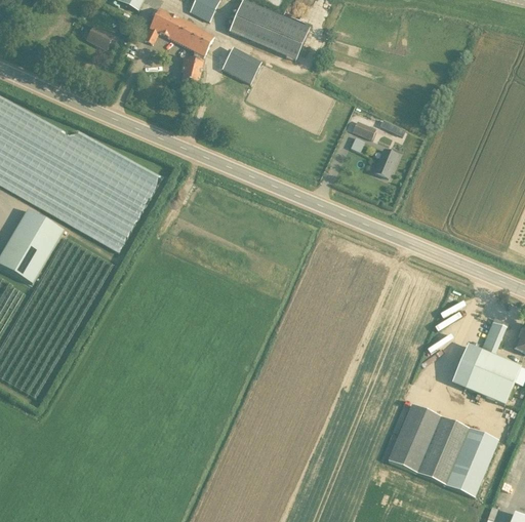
[(113,0),(138,12),(145,0),(113,0)]
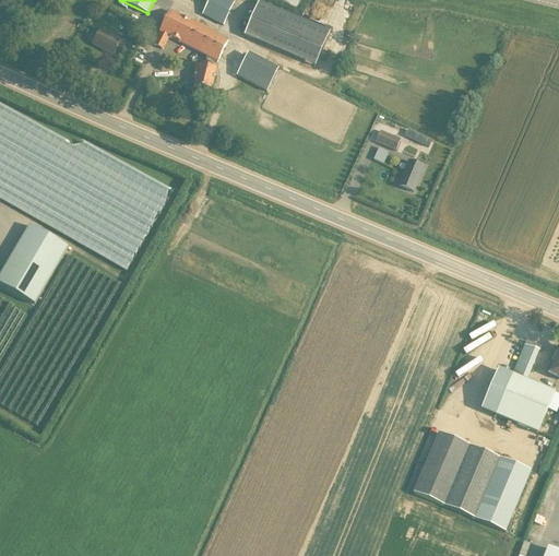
[(209,0),(202,14),(223,24),(234,0),(209,0)]
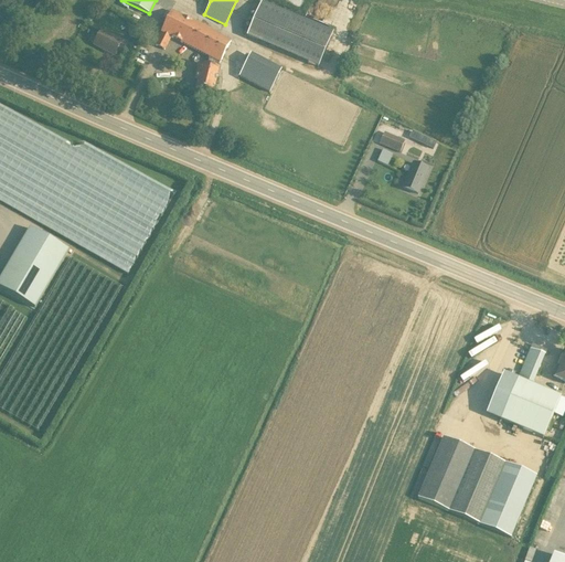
[(262,0),(247,34),(318,63),(332,29),(264,0),(262,0)]
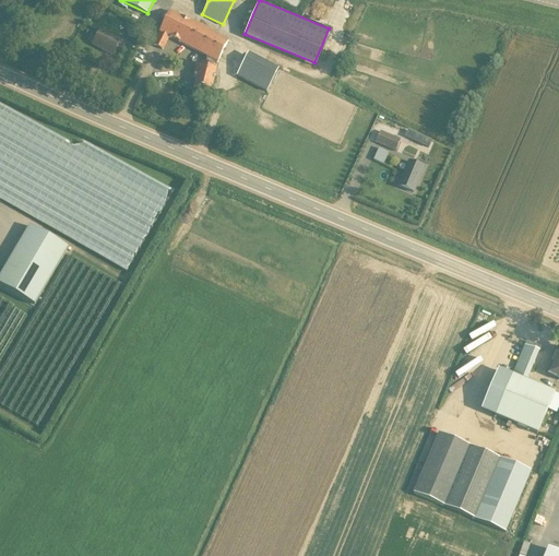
[(206,55),(204,62),(195,60),(193,71),(197,72),(193,85),(211,90),(216,64),(217,60),(229,37),(206,26),(207,25),(194,19),(193,20),(170,8),(153,43),(163,48),(169,35),(206,55)]
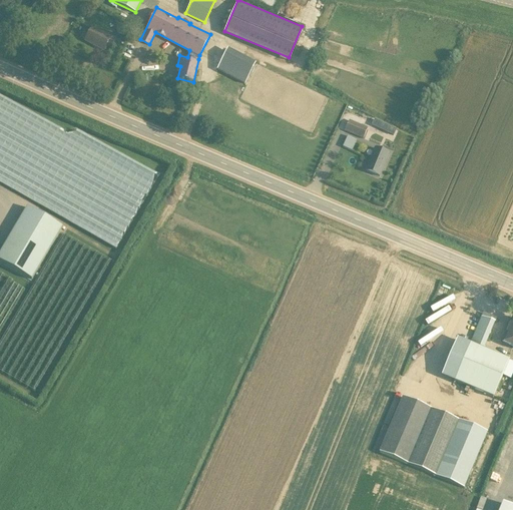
[(91,25),(85,38),(103,48),(110,35),(91,25)]
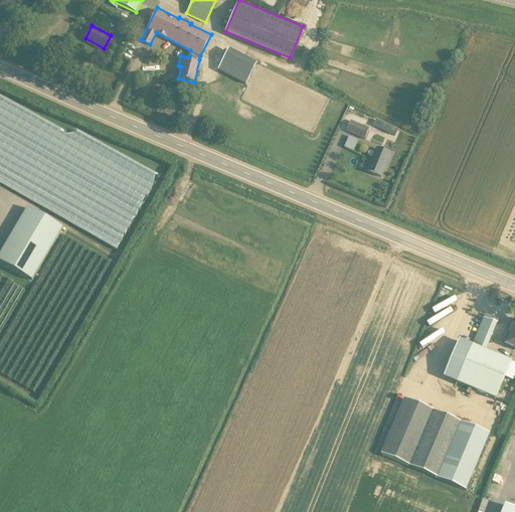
[(247,81),(259,59),(229,45),(218,67),(247,81)]
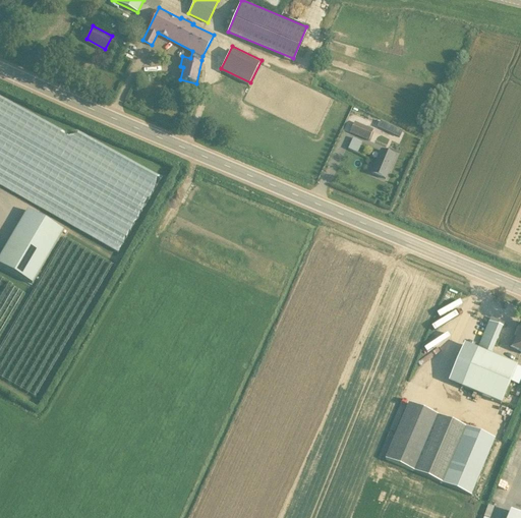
[(368,138),(372,128),(354,120),(350,130),(368,138)]
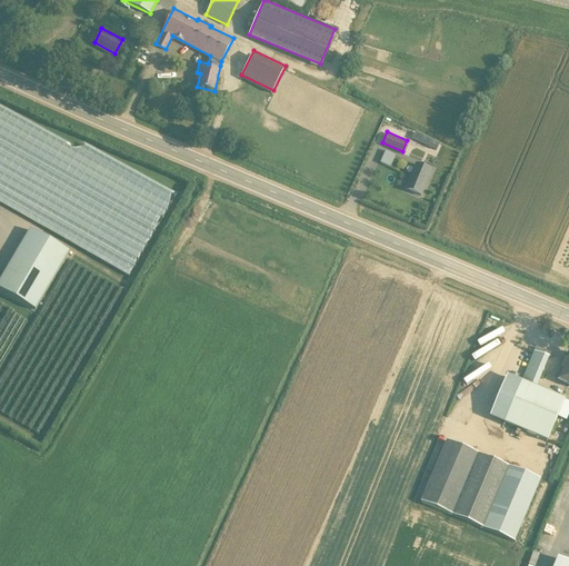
[(435,148),(437,141),(417,132),(415,140),(435,148)]
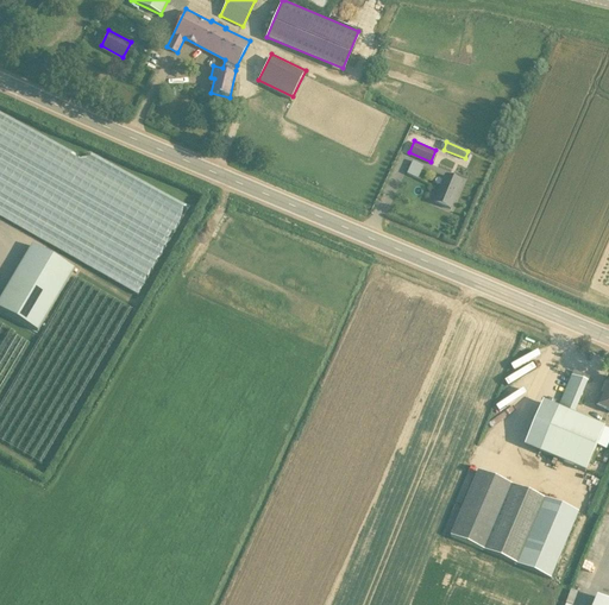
[(414,157),(407,171),(419,176),(425,162),(414,157)]
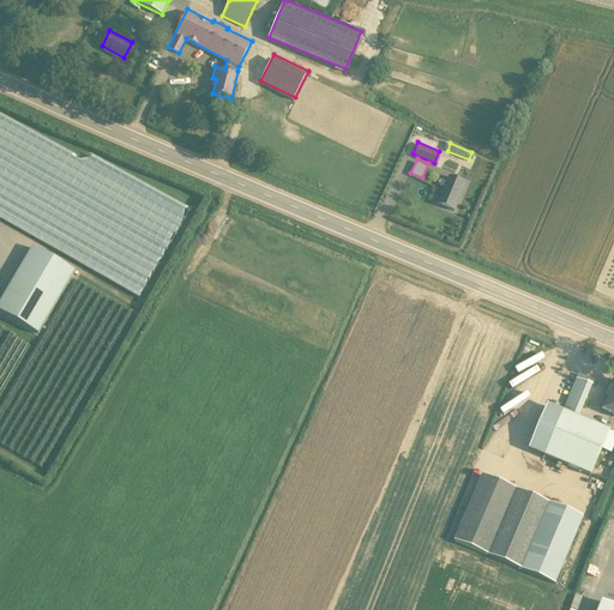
[(465,181),(449,174),(438,201),(453,209),(465,181)]
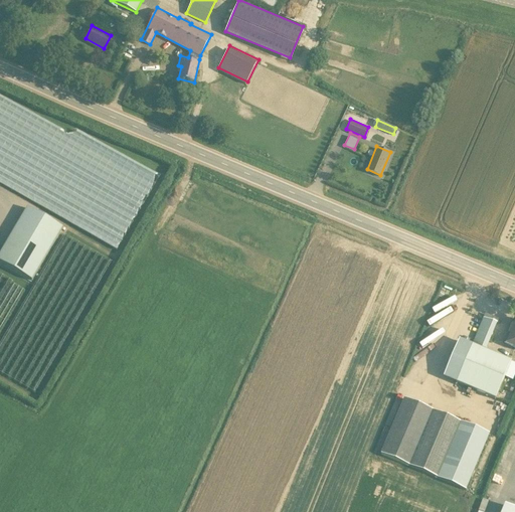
[(62,226),(27,205),(0,250),(0,260),(31,279),(62,226)]
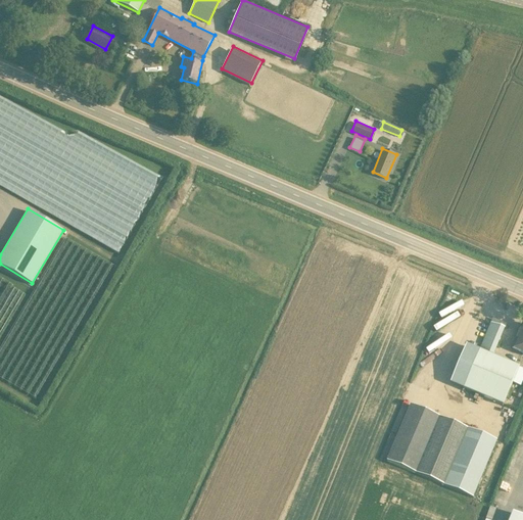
[(457,334),(452,328),(464,318),(457,309),(443,319),(446,324),(436,332),(441,338),(430,347),(434,351),(457,334)]
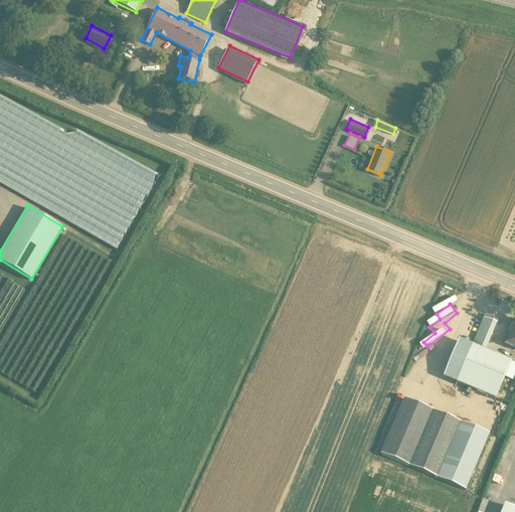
[(514,315),(514,316),(504,341),(514,345),(514,315)]
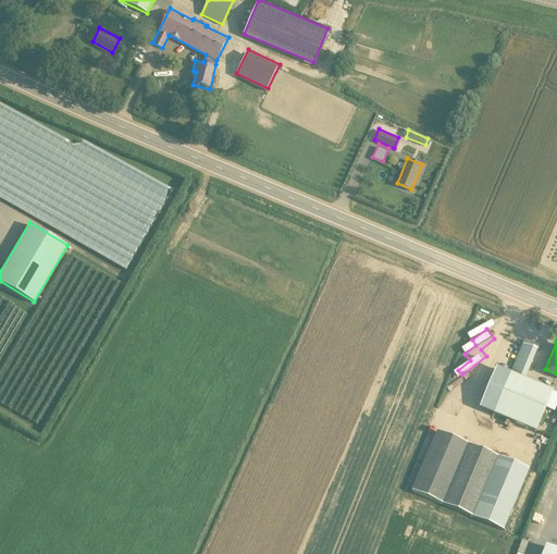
[(536,428),(542,413),(554,385),(525,374),(536,348),(521,342),(494,411),(536,428)]
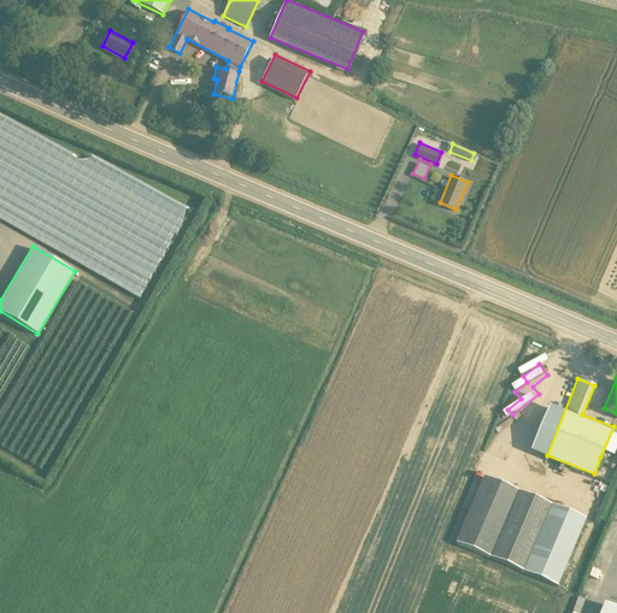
[(557,583),(586,517),(483,473),(456,541),(557,583)]
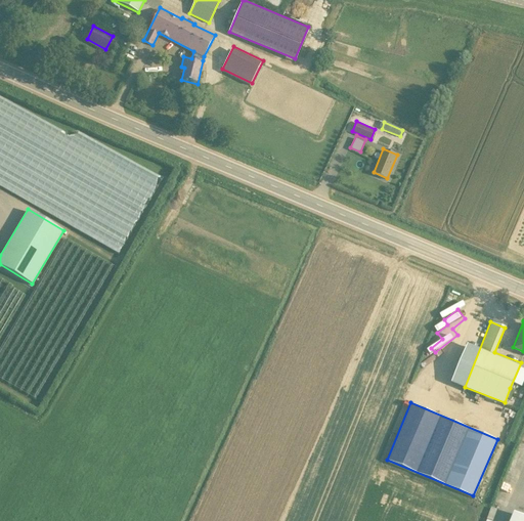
[(523,520),(523,515),(514,512),(509,520),(523,520)]
